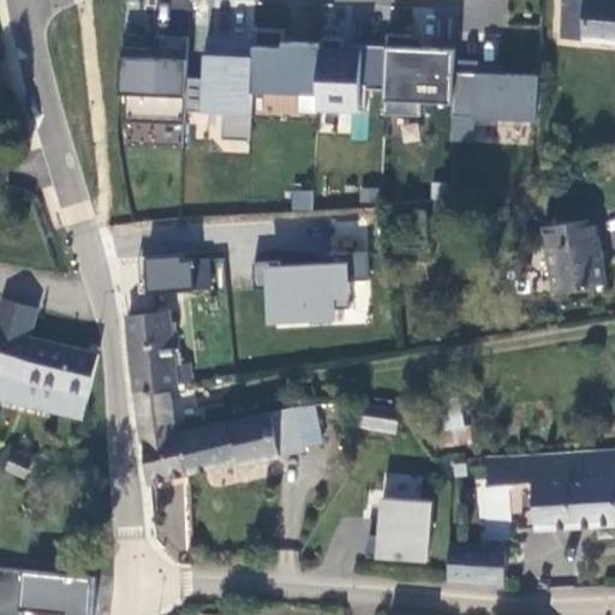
[(614,0),(561,0),(560,37),(614,42),(614,0)]
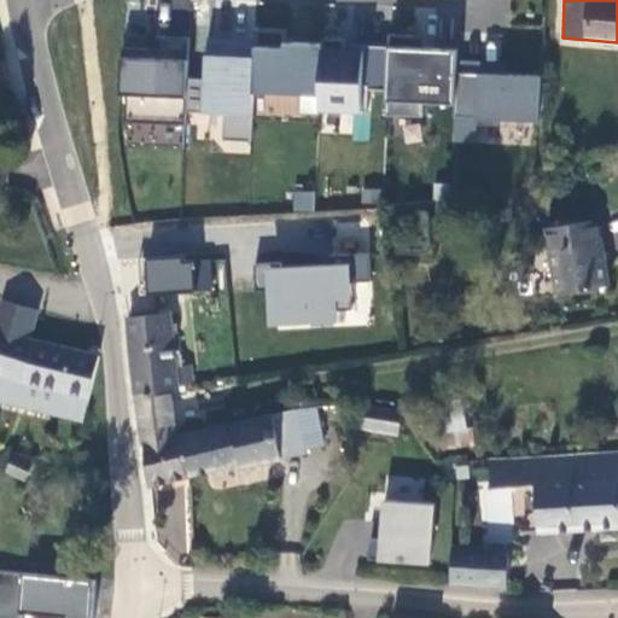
[(322,44),(284,41),(285,30),(257,29),(256,39),(255,91),(320,93),(322,44)]
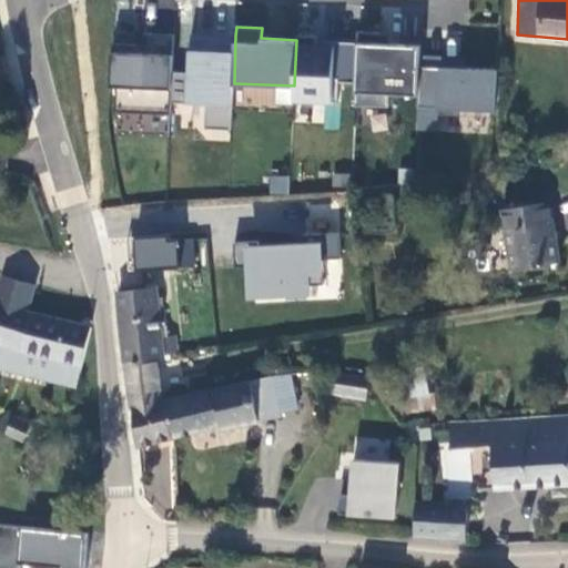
[(357,43),(355,83),(354,104),(388,107),(388,93),(417,94),(419,67),(419,47),(389,44),(389,33),(357,32),(357,43)]
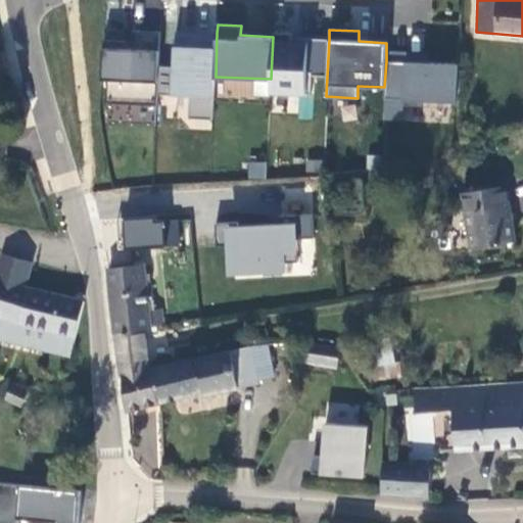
[(214,119),(216,77),(217,33),(174,31),(172,94),(188,94),(187,117),(214,119)]
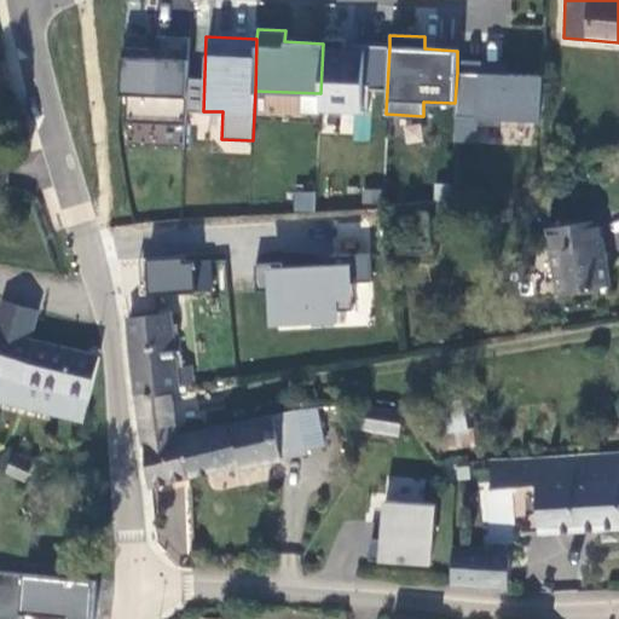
[(157,48),(128,47),(121,47),(119,93),(127,93),(126,120),(186,123),(190,39),(158,38),(157,48)]
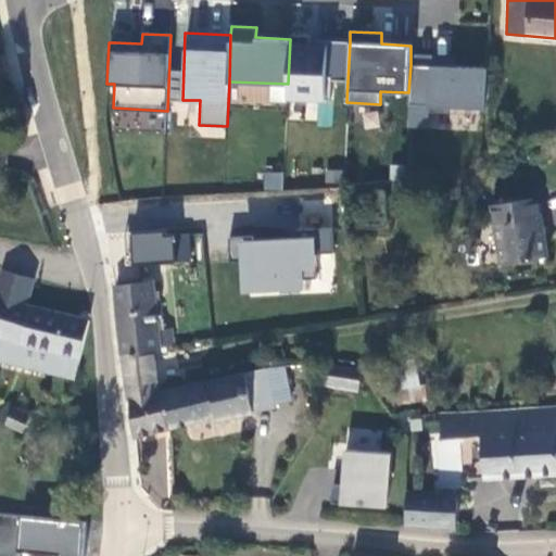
[(310,36),(290,35),(290,39),(288,84),(287,99),(330,101),(331,81),(348,81),(350,42),(326,41),(326,47),(310,46),(310,36)]
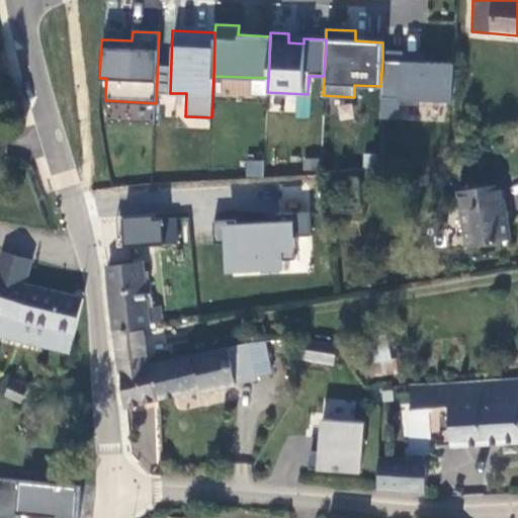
[(453,64),(382,61),(380,86),(380,98),(451,101),(453,64)]
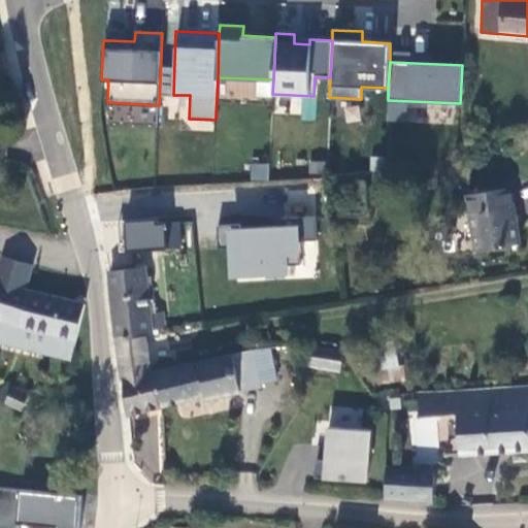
[(251,163),(251,178),(268,178),(268,163),(251,163)]
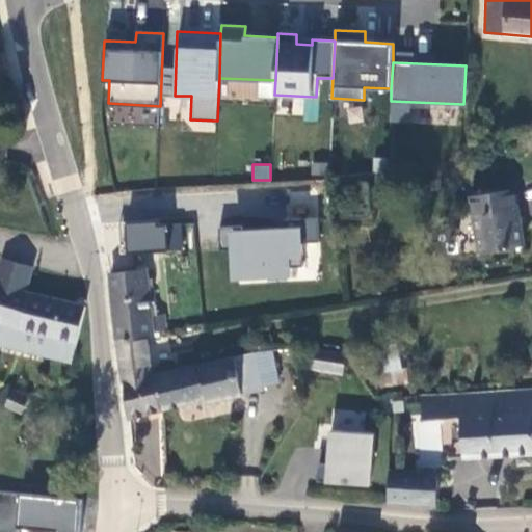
[(525,245),(515,189),(471,196),(481,253),(525,245)]
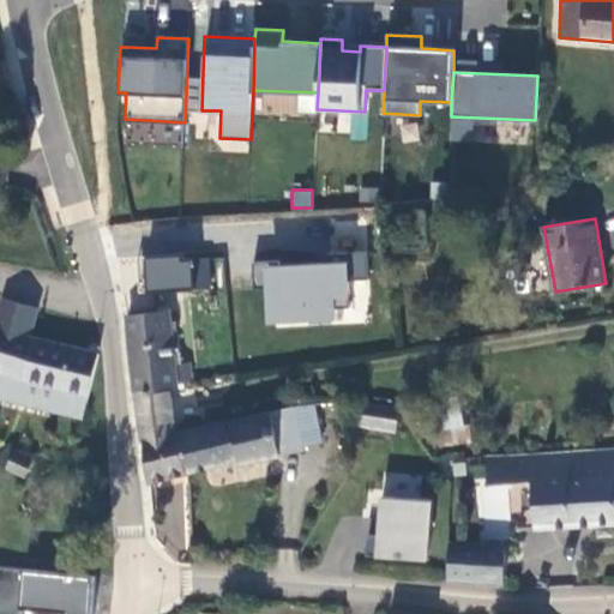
[(304,321),(302,311),(350,308),(349,281),(368,280),(367,251),(330,253),(331,264),(281,266),(280,266),(280,260),(253,262),(254,289),(274,288),(275,323),(304,321)]
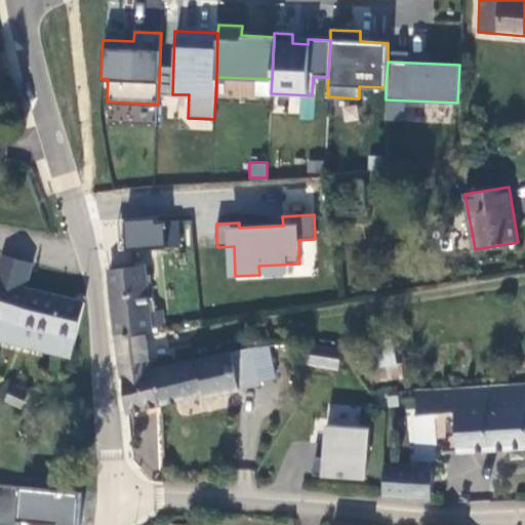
[(167,221),(158,223),(158,217),(127,219),(129,249),(168,246),(167,221)]
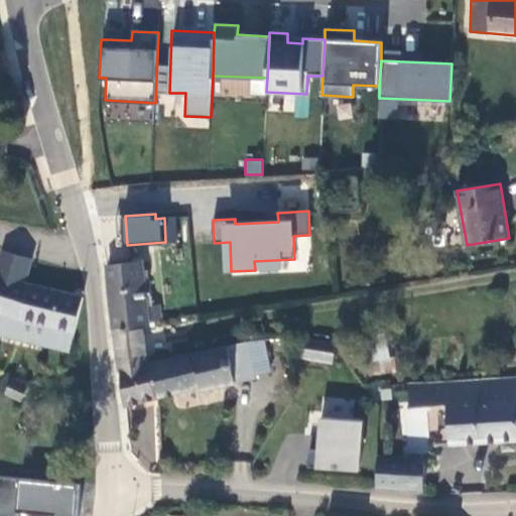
[(0,262),(0,276),(23,283),(30,259),(3,252),(0,262)]
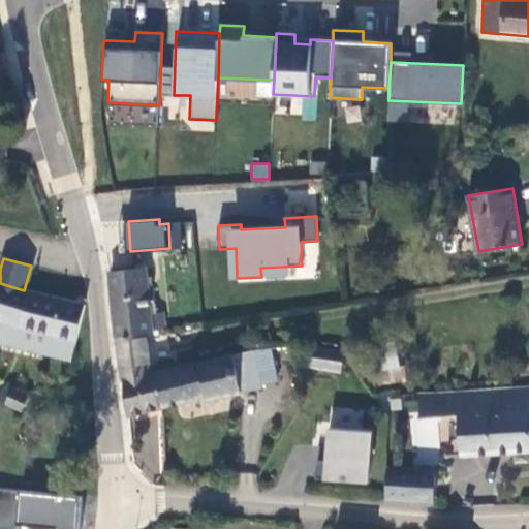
[(147,269),(112,270),(119,334),(149,330),(166,327),(164,313),(152,315),(147,269)]
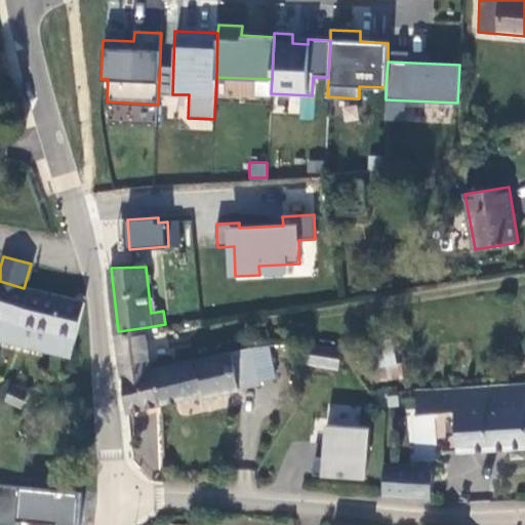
[(76,336),(84,303),(73,300),(27,289),(24,288),(0,281),(0,330),(73,349),(76,336)]
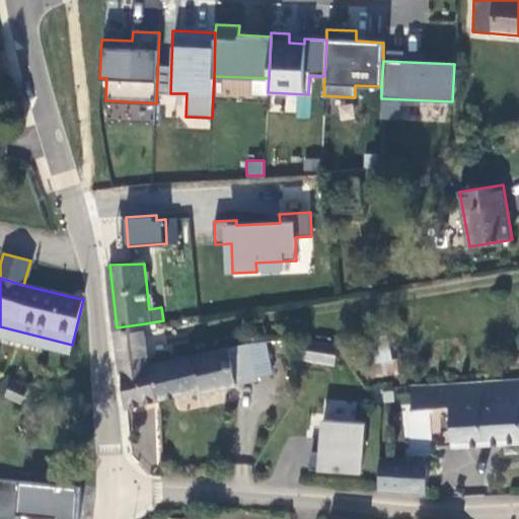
[(152,367),(146,323),(117,327),(120,372),(124,372),(127,409),(160,398),(152,367)]
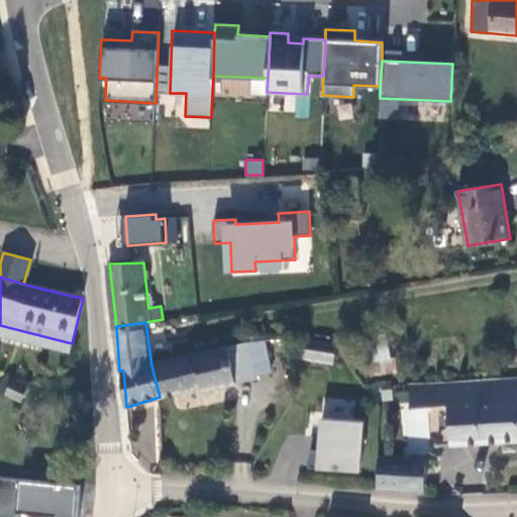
[(72,343),(0,325),(0,334),(70,351),(72,343)]
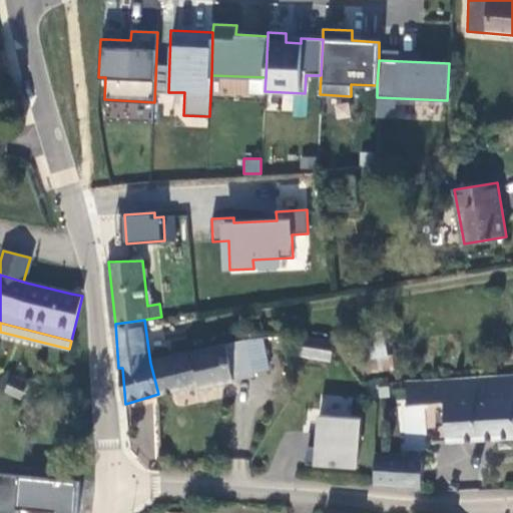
[(387,356),(383,332),(359,335),(362,360),(387,356)]
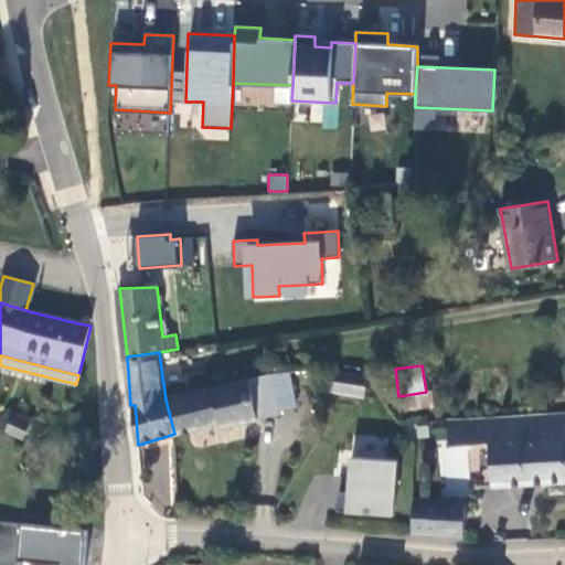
[(298,405),(290,371),(272,371),(272,374),(279,408),(298,405)]
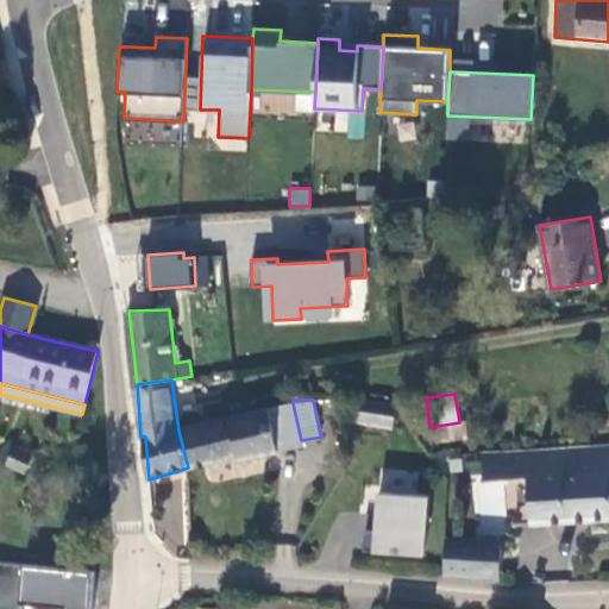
[(396,431),(400,406),(355,400),(352,425),(396,431)]
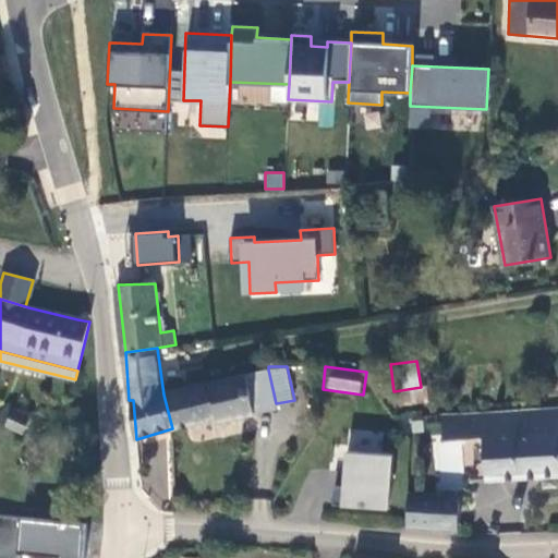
[(268,370),(164,395),(172,428),(216,420),(217,424),(277,410),(276,403),(268,370)]
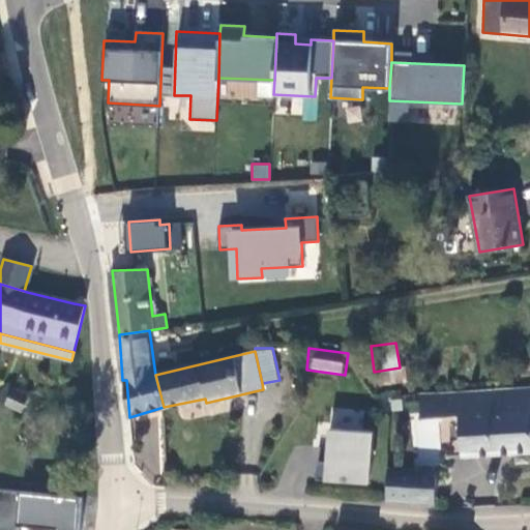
[(462,455),(529,452),(529,389),(421,395),(421,419),(460,418),(462,455)]
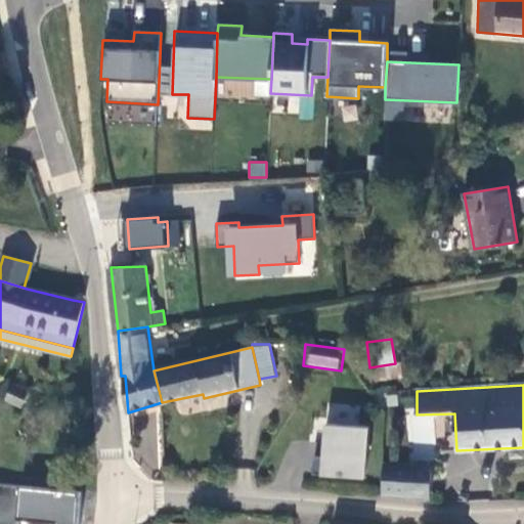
[(28,393),(12,386),(6,400),(22,407),(28,393)]
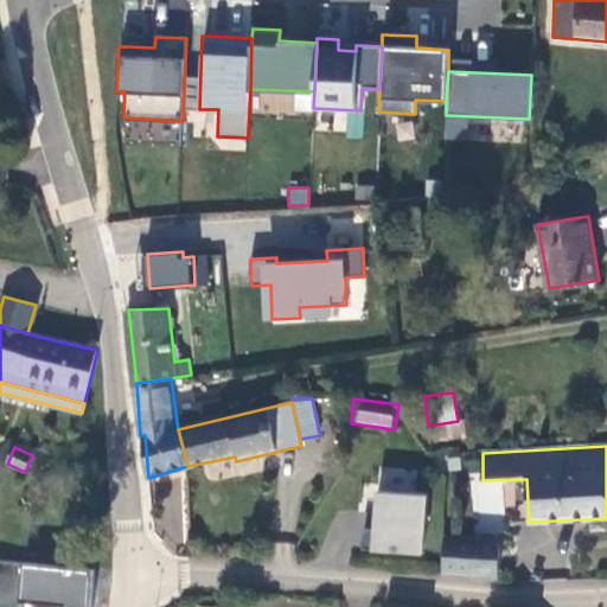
[(426,496),(374,493),(370,553),(422,555),(426,496)]
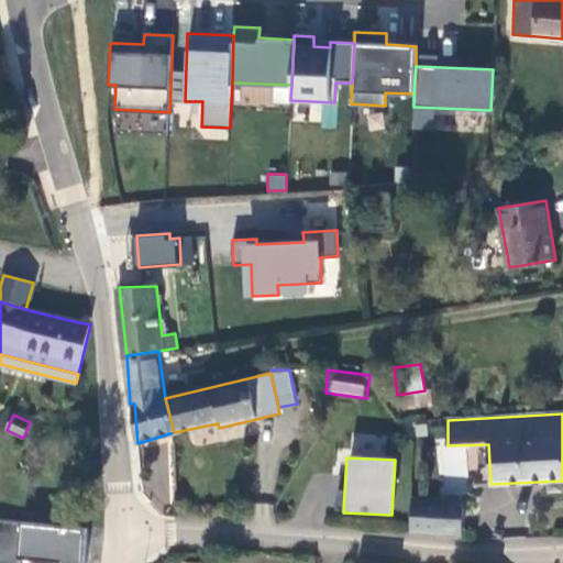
[(464,501),(414,499),(411,532),(463,534),(464,501)]
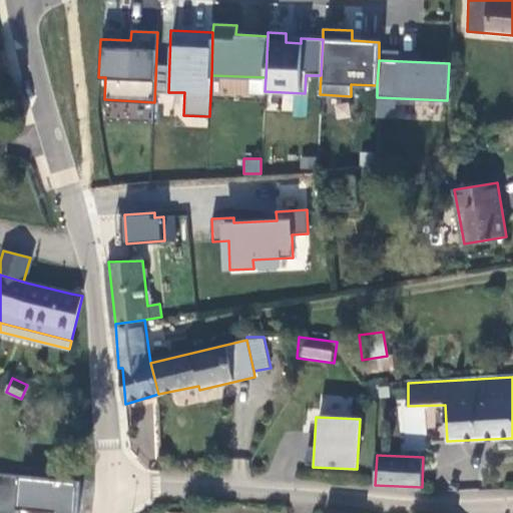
[(77,512),(81,483),(0,474),(0,512),(18,512),(18,510),(44,512),(77,512)]
